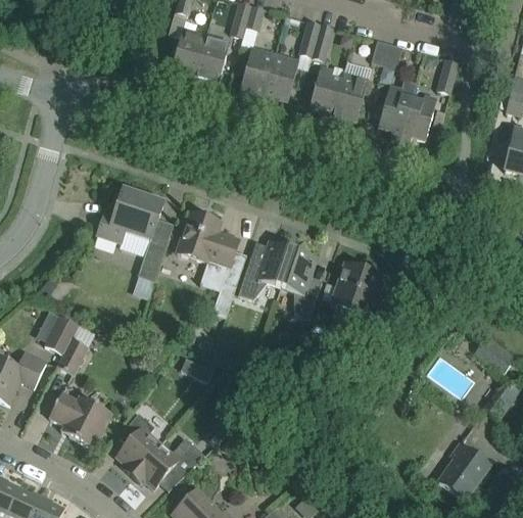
[(178,0),(175,11),(187,14),(188,15),(192,0),(178,0)]
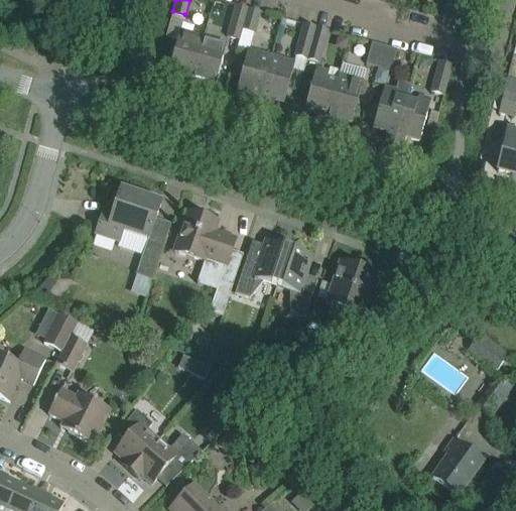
[(446,0),(442,14),(456,17),(460,0),(446,0)]
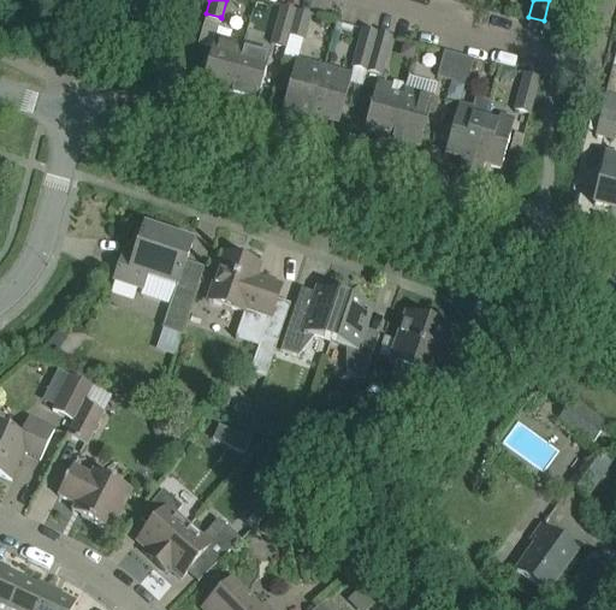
[(282,1),(274,27),(271,39),(285,43),(296,6),(282,1)]
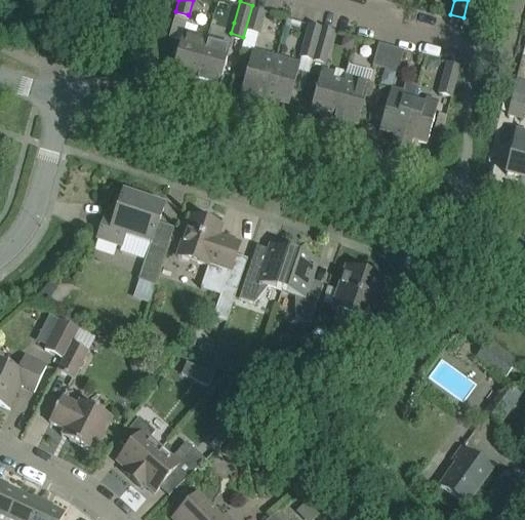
[(258,30),(259,28),(265,8),(252,5),(243,37),(244,37),(246,27),(258,30)]
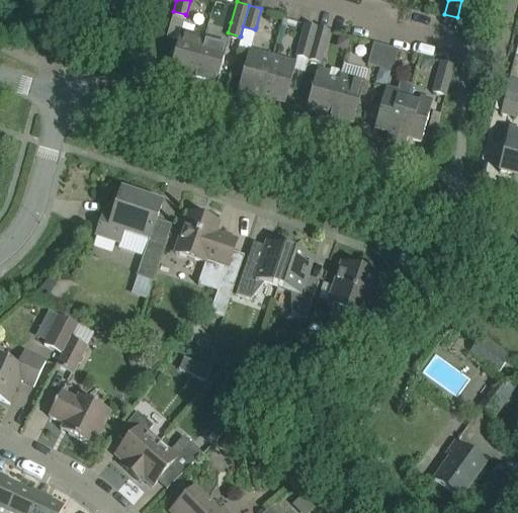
[(318,24),(305,20),(295,53),(297,53),(309,56),(318,24)]
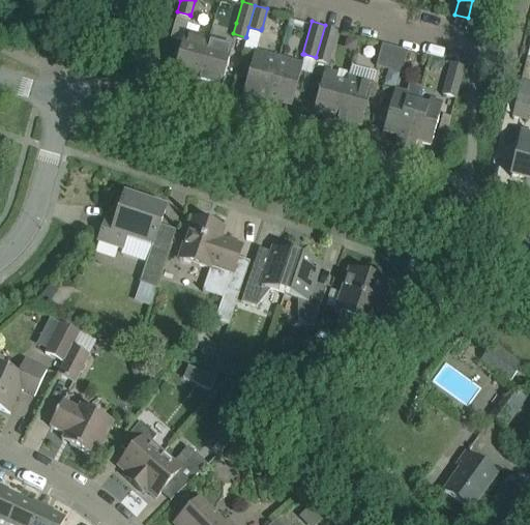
[(337,28),(325,25),(316,57),(328,61),(337,28)]
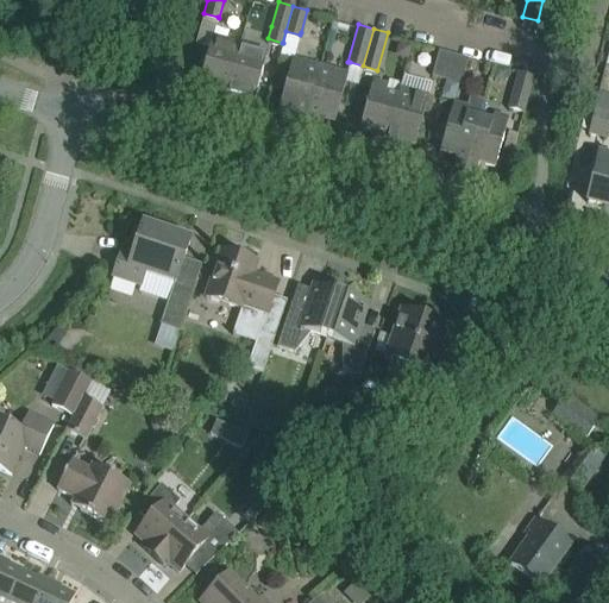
[(225,98),(240,41),(212,32),(199,82),(215,87),(213,95),(225,98)]
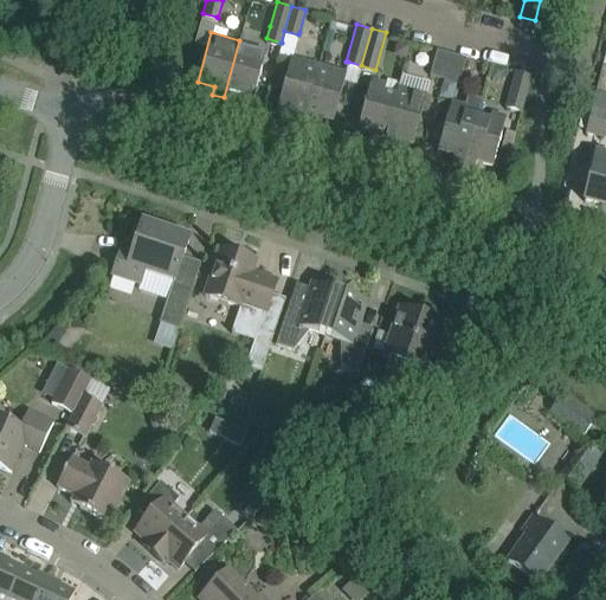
[(266,47),(252,44),(239,40),(224,97),(234,101),(237,92),(252,97),(266,47)]
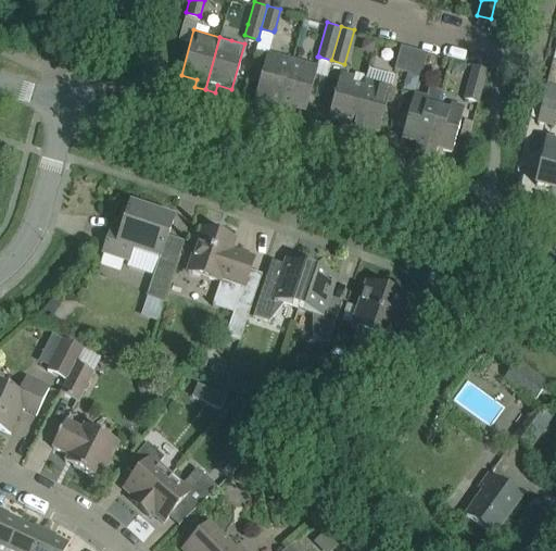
[(401,42),(394,63),(394,65),(407,69),(414,46),(401,42)]
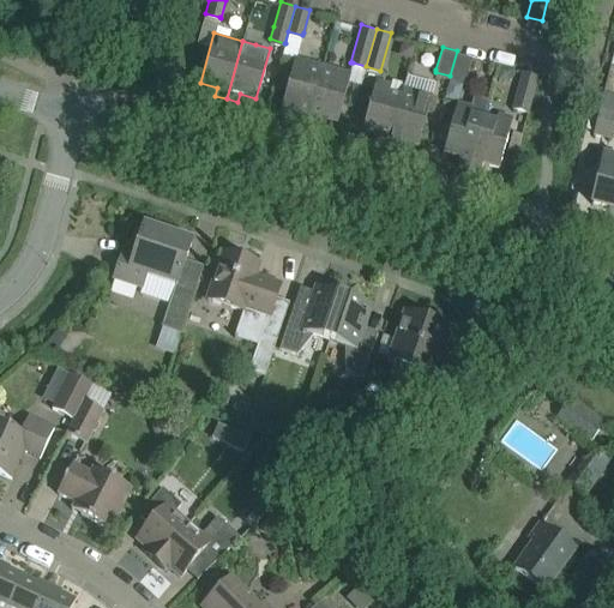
[(471,54),(457,50),(450,76),(464,80),(471,54)]
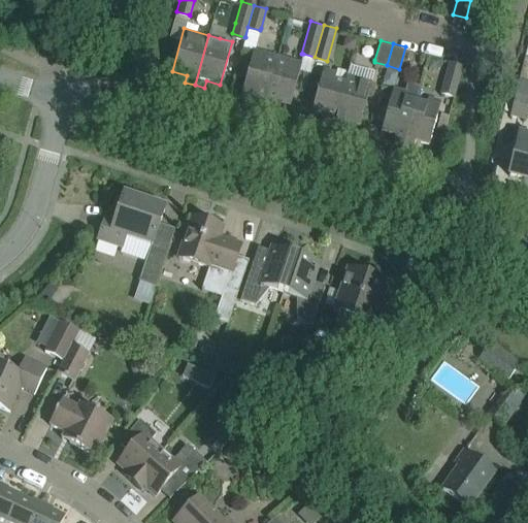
[(277,54),(254,47),(241,90),(256,94),(254,101),(264,104),(269,87),(277,54)]
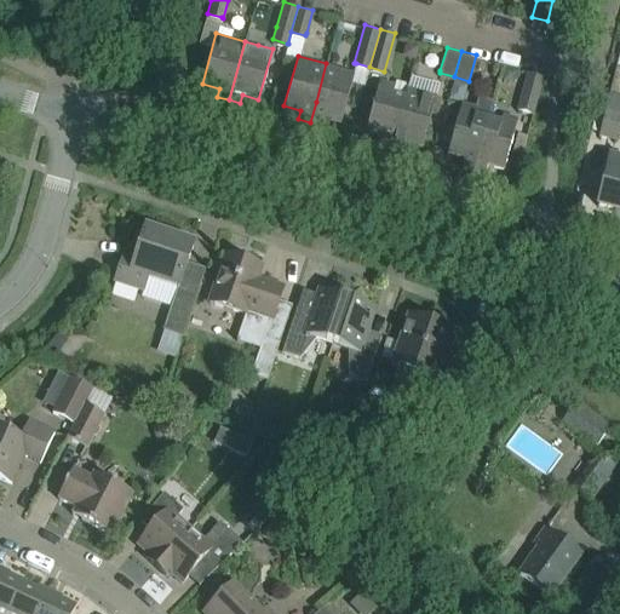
[(619,63),(616,62),(609,91),(619,92),(619,63)]
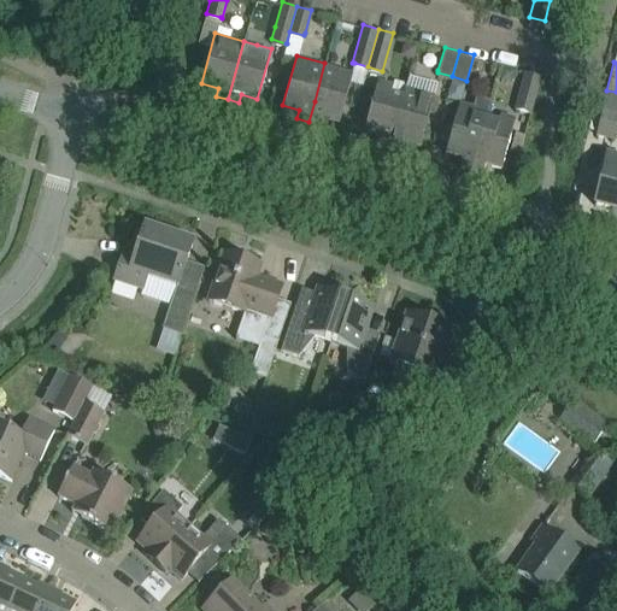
[(324,63),(315,101),(309,122),(319,124),(322,116),(339,121),(351,78),(363,82),(368,66),(354,63),(352,71),(338,66),(324,63)]
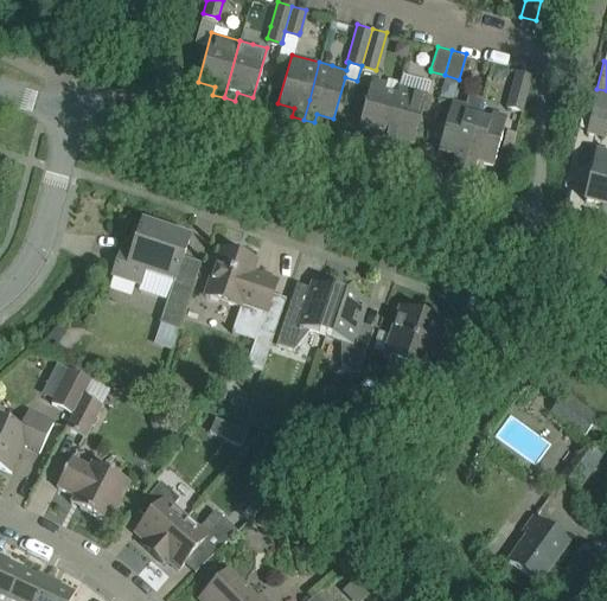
[(502,78),(505,68),(492,64),(490,75),(502,78)]
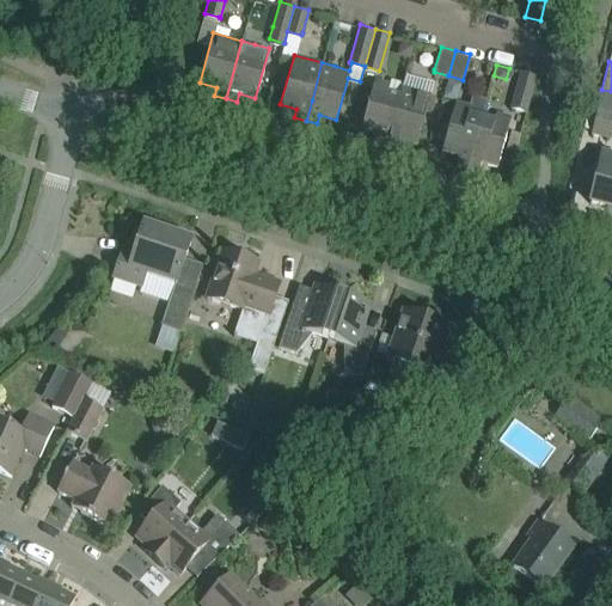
[(512,105),(526,109),(536,73),(521,68),(512,105)]
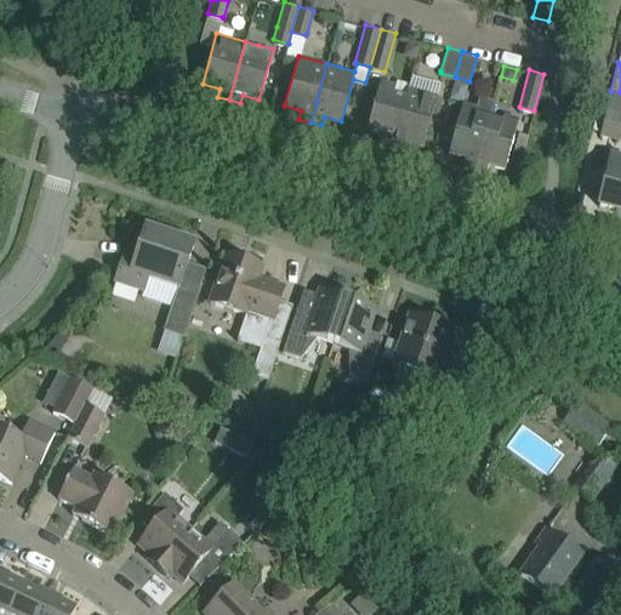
[(397,83),(380,78),(366,129),(383,134),(381,142),(392,144),(406,94),(394,91),(397,83)]
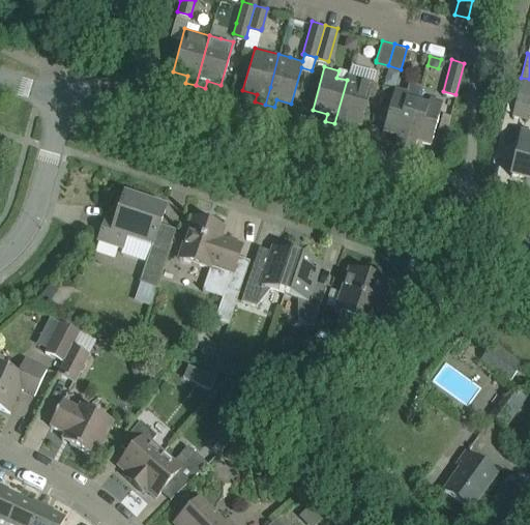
[(347,80),(334,123),(345,126),(346,119),(360,123),(370,92),(374,94),(377,81),(360,77),(358,84),(347,80)]
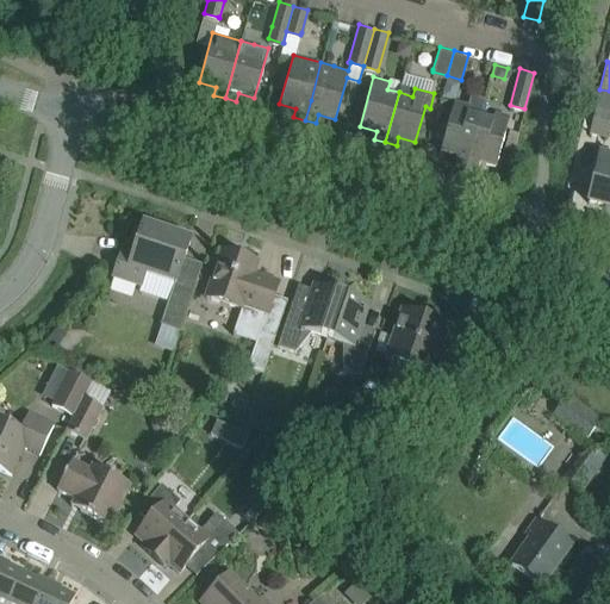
[(609,91),(599,89),(590,130),(605,134),(609,116),(609,91)]
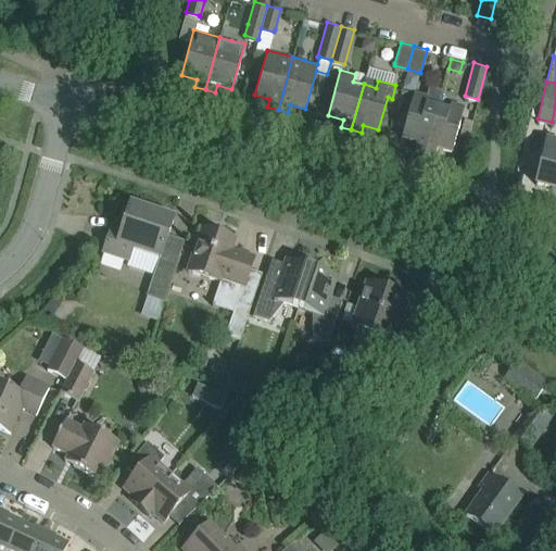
[(414,148),(425,150),(430,133),(438,104),(442,88),(429,85),(426,94),(414,90),(401,136),(416,140),(414,148)]
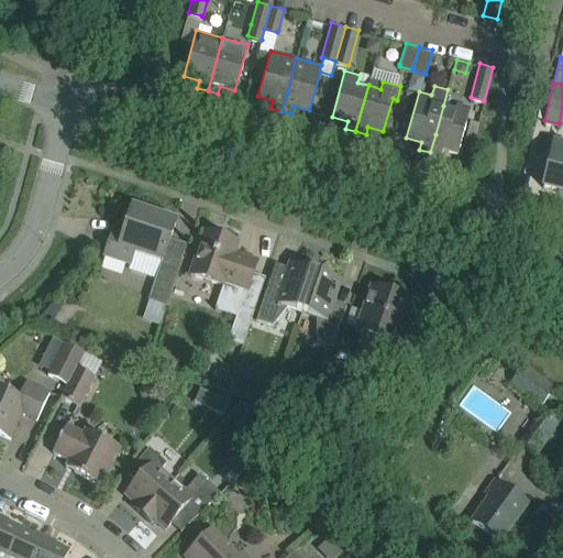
[(443,106),(435,134),(430,152),(440,155),(442,148),(457,152),(470,106),(456,102),(454,109),(443,106)]
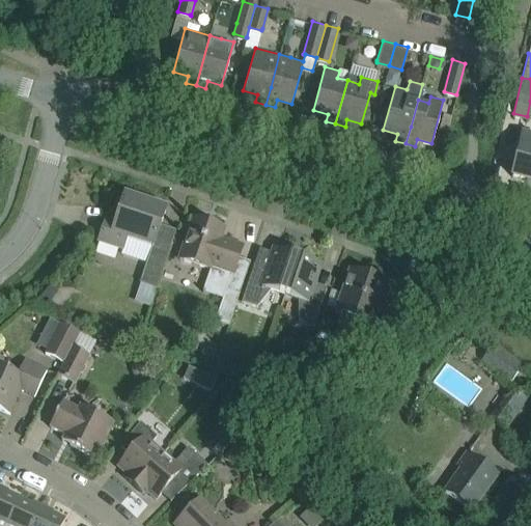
[(530,130),(522,128),(511,172),(530,176),(530,130)]
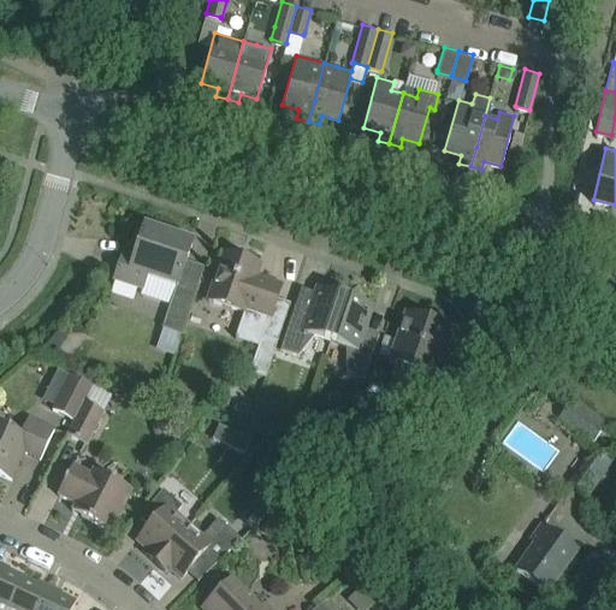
[(147,273),(176,283),(177,283),(185,258),(193,238),(144,221),(132,256),(122,253),(113,276),(143,285),(147,273)]
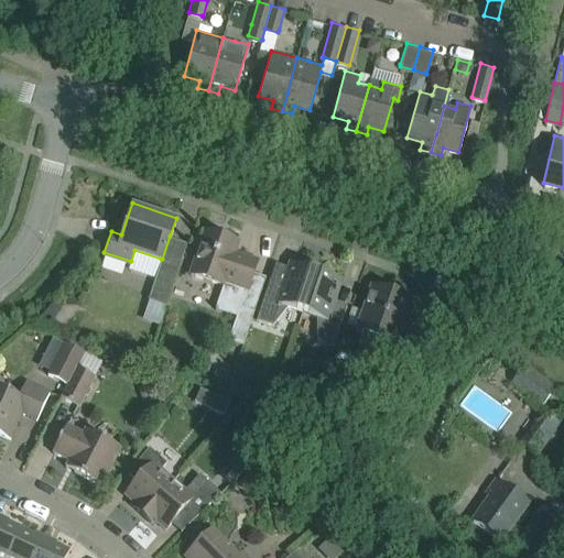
[(205,227),(202,238),(191,271),(223,282),(224,280),(248,288),(258,258),(234,250),(238,238),(205,227)]
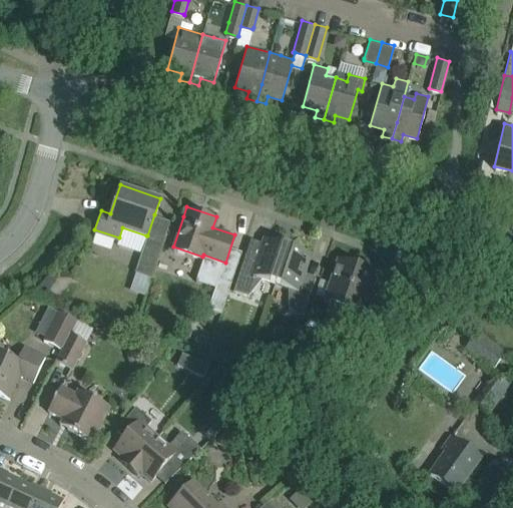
[(146,235),(142,245),(141,250),(134,270),(136,271),(150,276),(162,241),(147,235),(146,235)]
